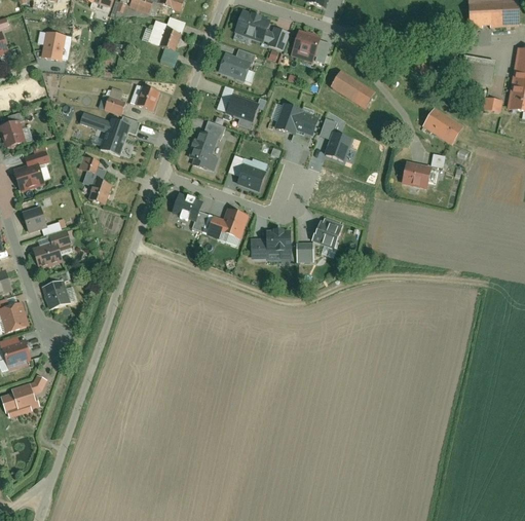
[(34,0),(33,8),(47,10),(48,2),(58,4),(58,0),(34,0)]
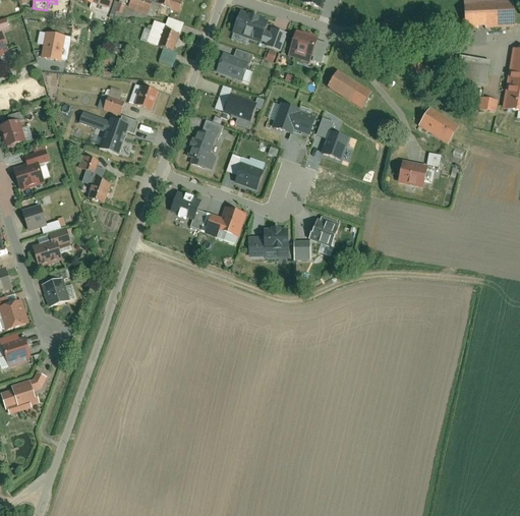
[(132,0),(131,5),(151,10),(154,0),(132,0)]
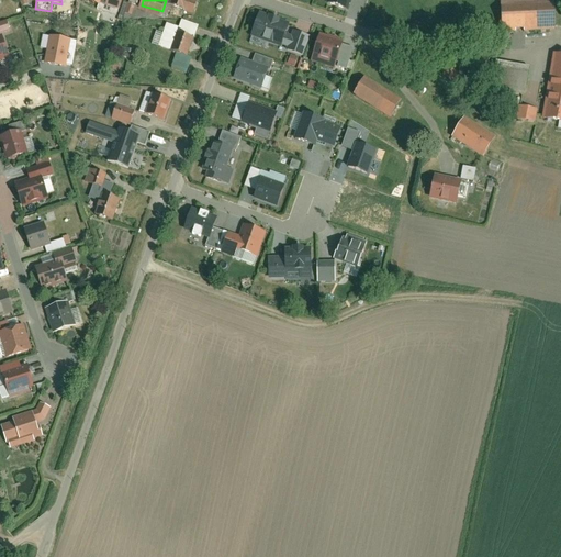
[(171,0),(170,4),(194,12),(199,0),(171,0)]
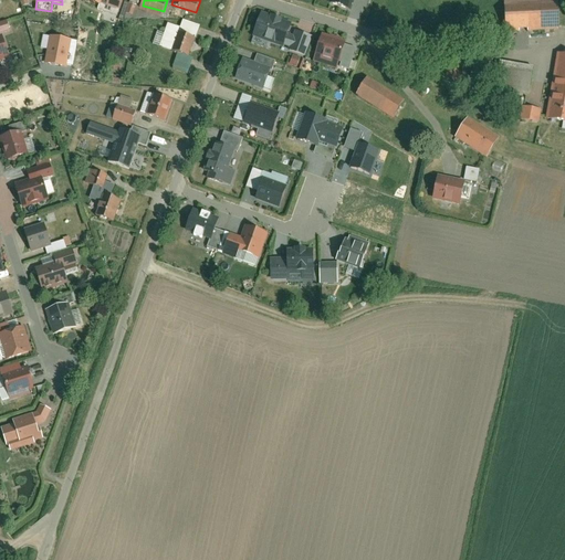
[(327,0),(326,4),(347,12),(351,0),(327,0)]
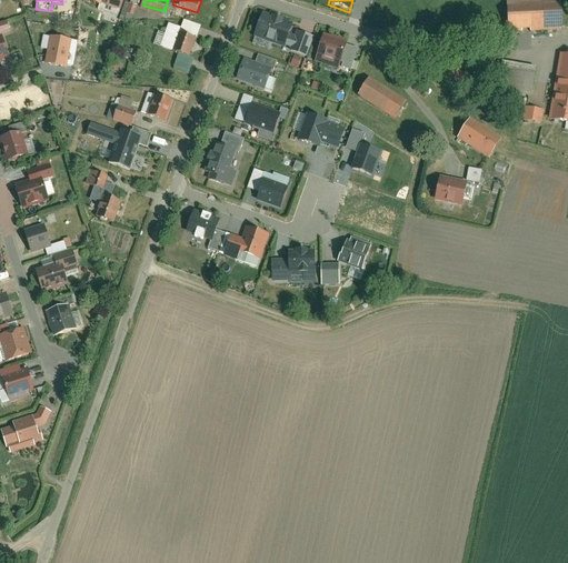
[(505,0),(507,28),(558,27),(557,0),(505,0)]
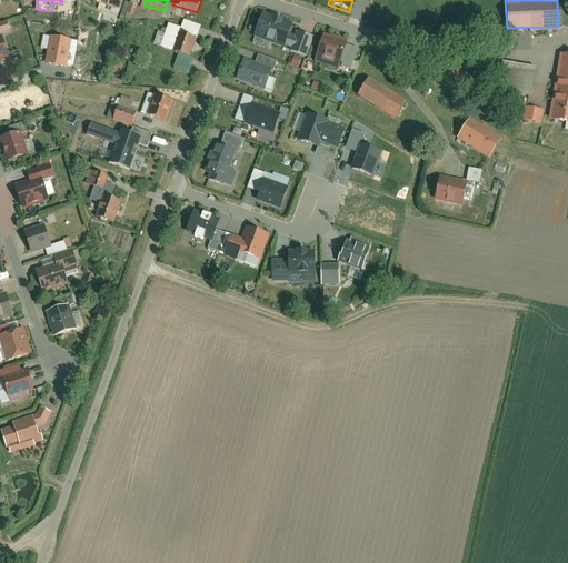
[(262,9),(255,34),(290,46),(289,51),(305,56),(312,33),(296,28),(294,34),(287,32),(291,19),(262,9)]
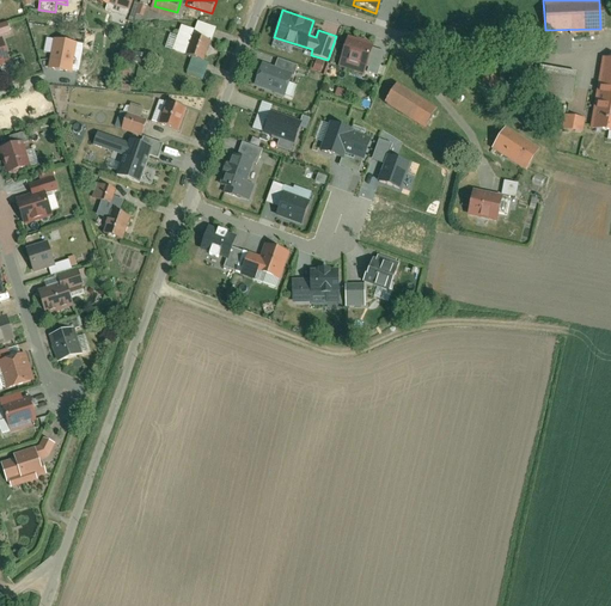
[(173,48),(206,60),(217,26),(183,14),(173,48)]
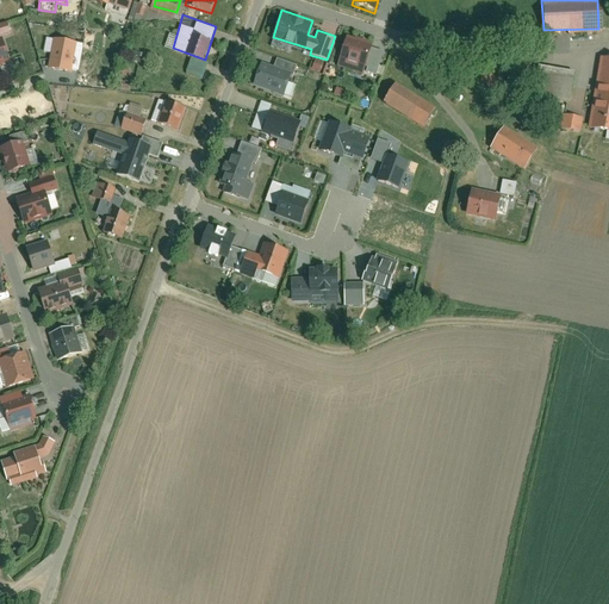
[(0,66),(2,64),(1,60),(11,56),(4,32),(12,30),(8,18),(0,20),(0,66)]
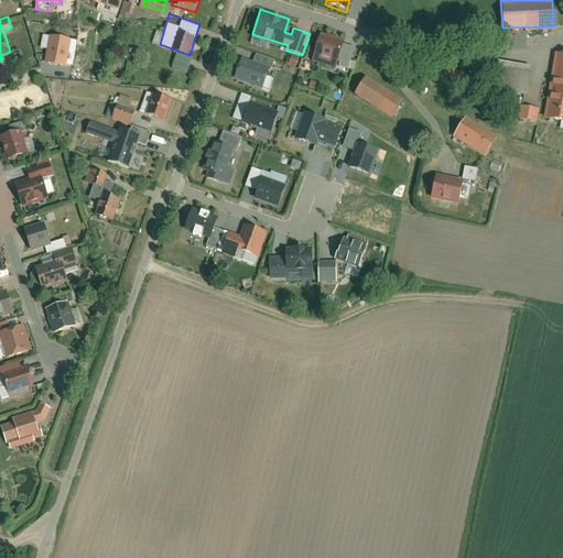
[(320,28),(310,59),(333,66),(334,63),(343,66),(350,44),(343,41),(344,35),(320,28)]
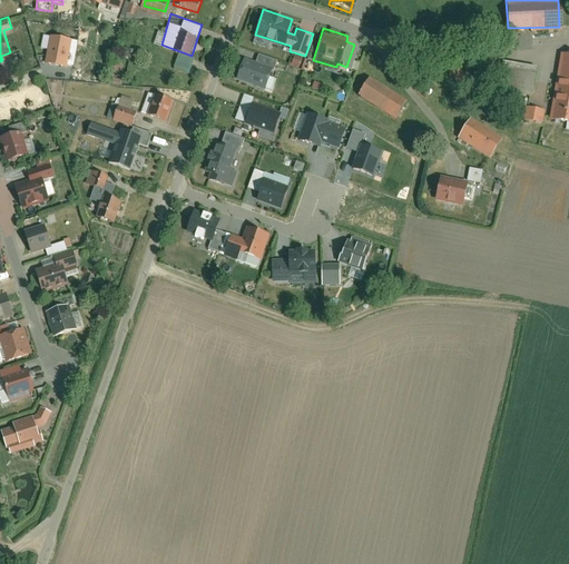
[(49,32),(45,60),(66,63),(71,36),(49,32)]
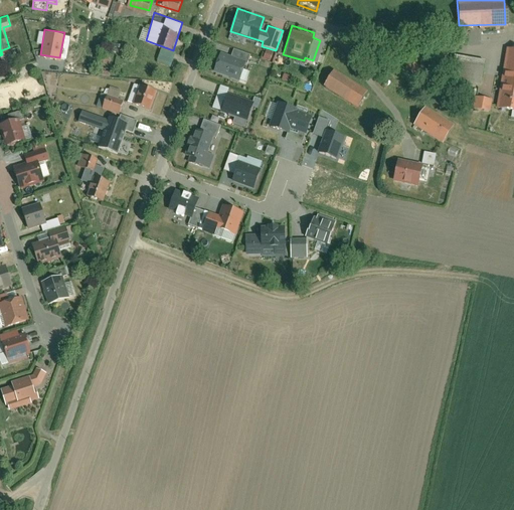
[(513,45),(506,44),(496,107),(513,109),(513,45)]
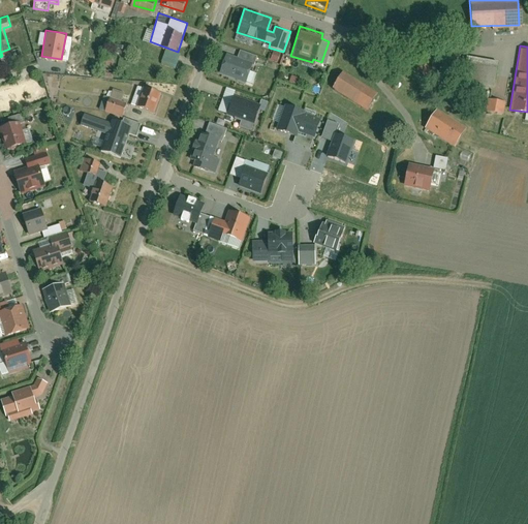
[(226,52),(218,72),(246,83),(256,55),(239,48),(236,55),(226,52)]
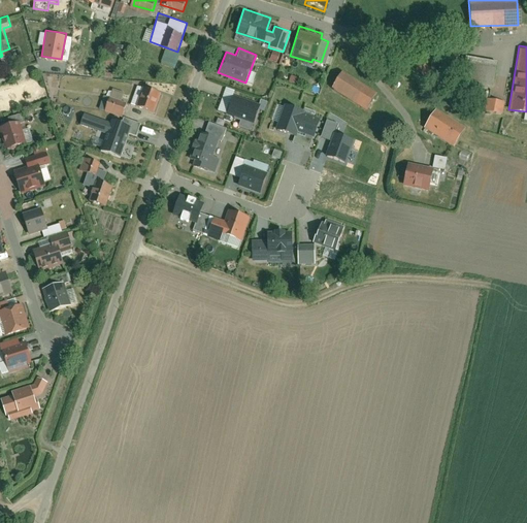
[(465,54),(459,80),(490,88),(496,61),(465,54)]
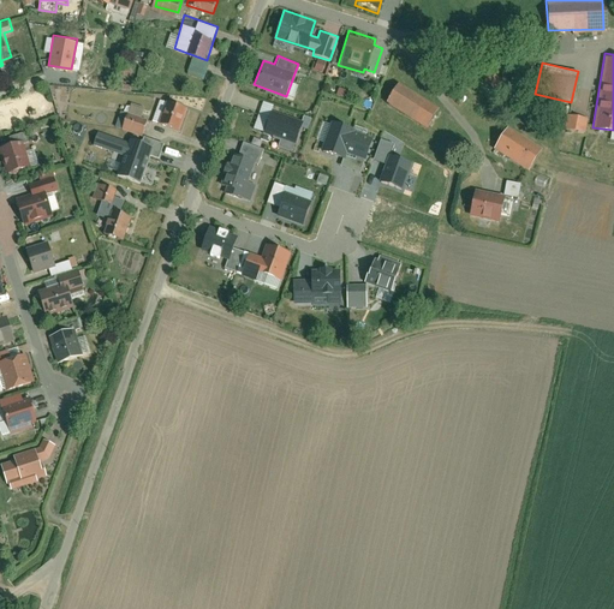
[(397,83),(383,102),(424,129),(437,108),(397,83)]
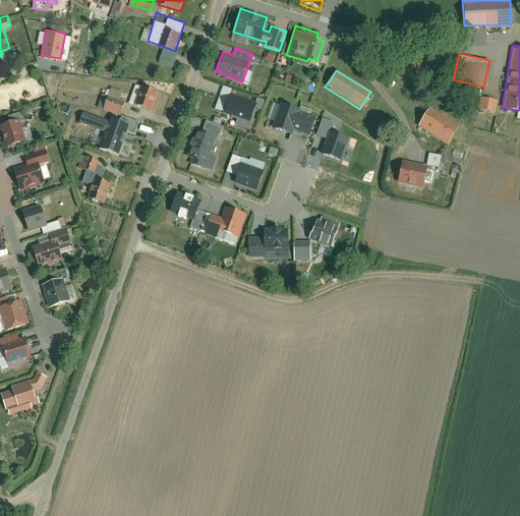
[(147,109),(155,89),(135,81),(128,102),(147,109)]
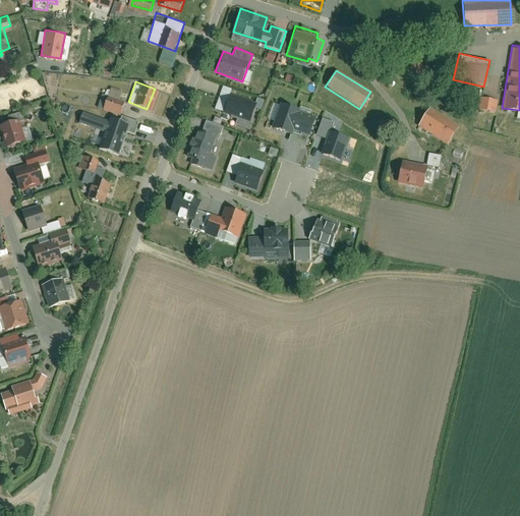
[(217,105),(227,107),(232,83),(223,81),(217,105)]
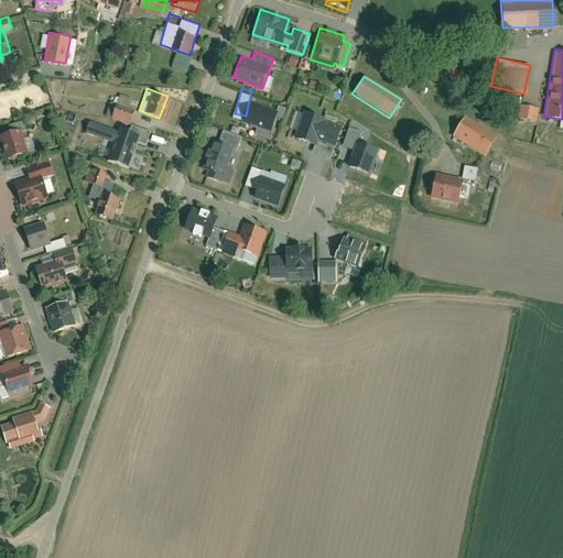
[(280,128),(287,104),(280,101),(279,106),(251,97),(246,117),(260,121),(258,131),(270,134),(272,126),(280,128)]
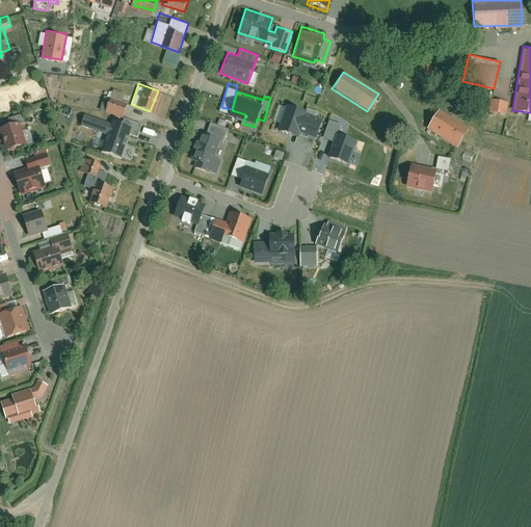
[(124,100),(103,93),(97,108),(117,115),(124,100)]
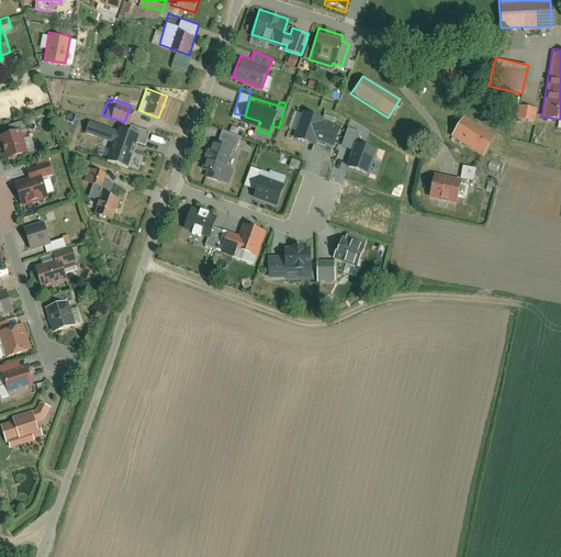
[(517,101),(513,117),(534,121),(537,106),(517,101)]
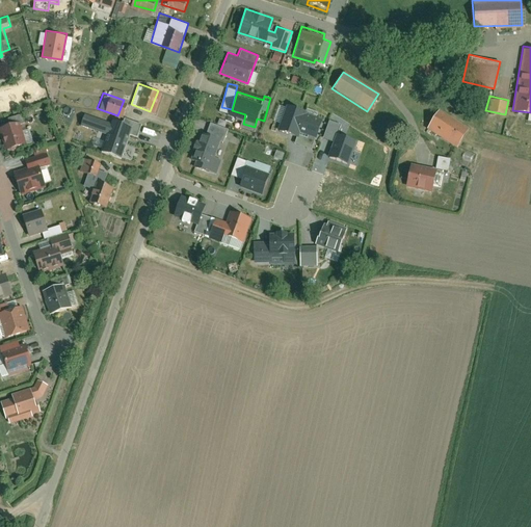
[(285,104),(277,129),(296,135),(294,142),(311,147),(320,115),(285,104)]
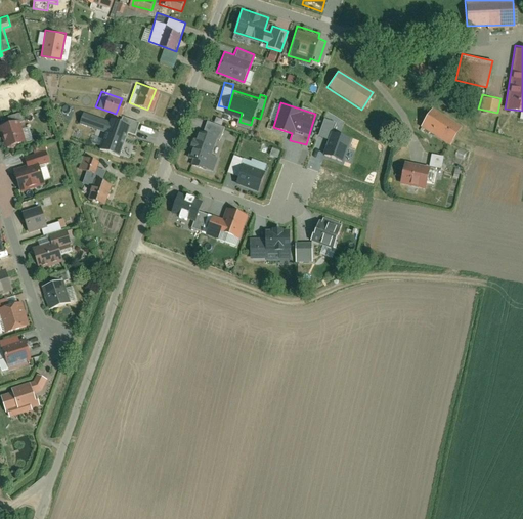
[(431,106),(419,127),(449,145),(462,125),(431,106)]
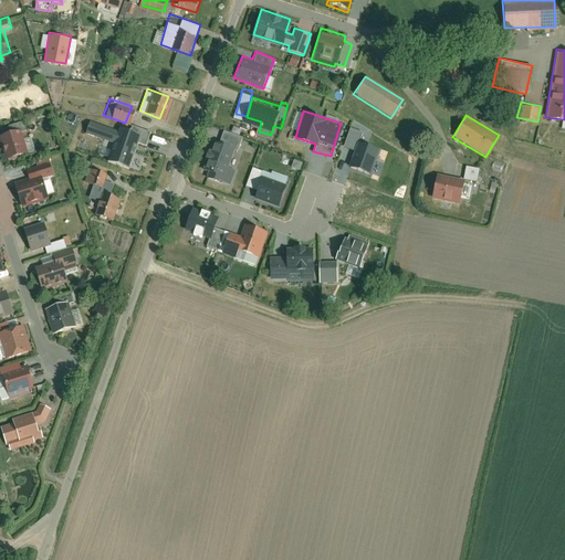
[(127,166),(139,133),(118,126),(117,129),(86,118),(82,131),(114,143),(107,159),(127,166)]
